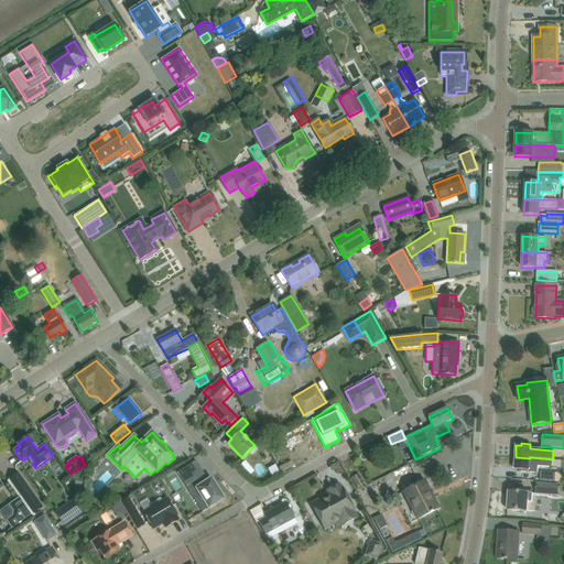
[(538,474),(539,466),(552,467),(553,459),(542,458),(530,457),(530,458),(516,457),(514,469),(519,469),(519,473),(538,474)]
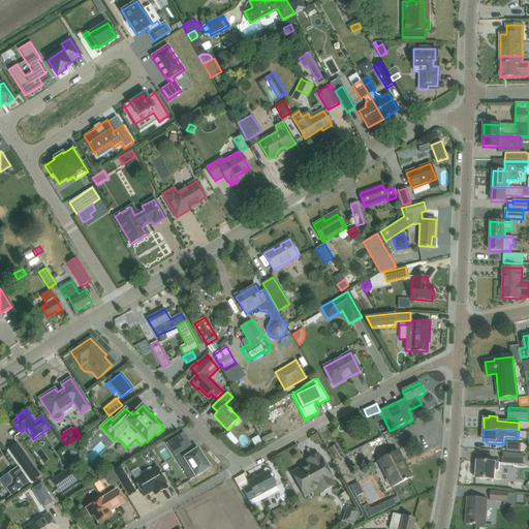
[(183,432),(165,443),(174,457),(186,448),(191,445),(192,445),(183,432)]
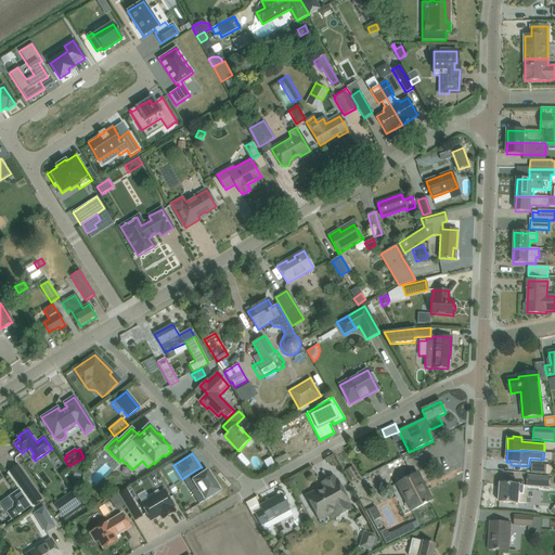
[(274,465),(283,463),(280,453),(272,456),(274,465)]
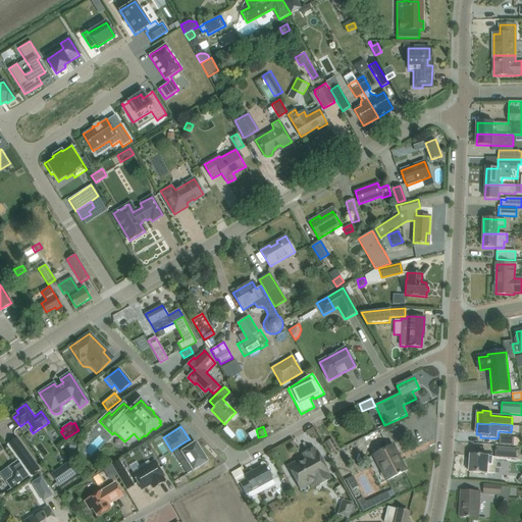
[(254,430),(248,434),(252,441),(259,438),(254,430)]
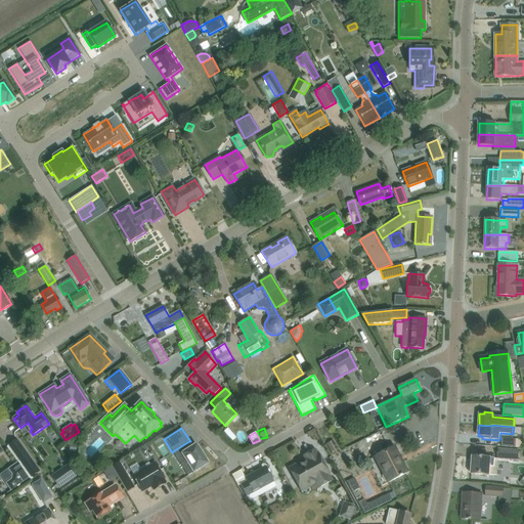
[(8,445),(6,446),(17,462),(29,478),(31,480),(33,478),(32,477),(41,471),(17,438),(7,445),(8,445)]
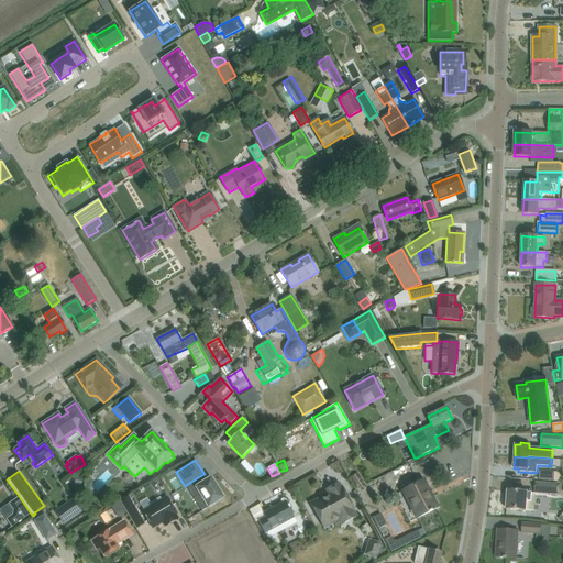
[(554,472),(539,471),(539,479),(554,481),(554,472)]
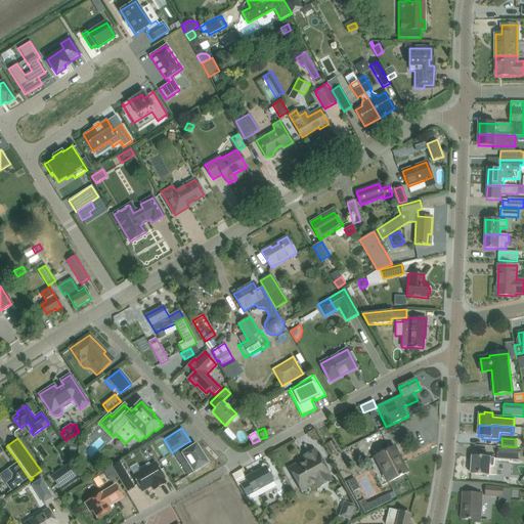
[(333,440),(326,443),(334,455),(340,451),(333,440)]
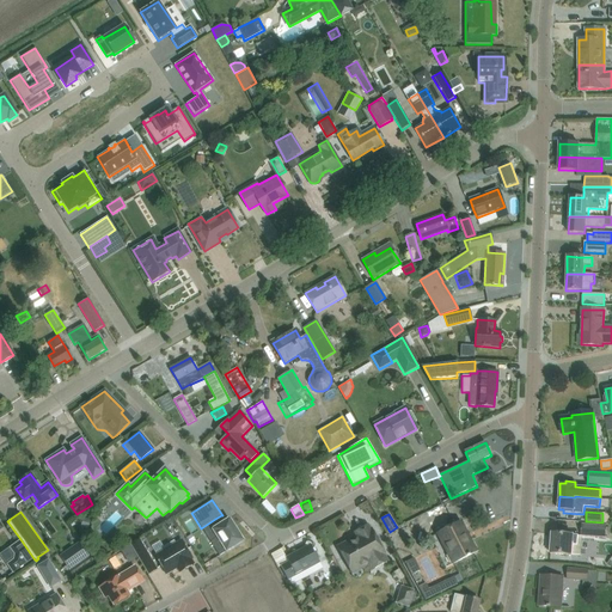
[(210,542),(220,556),(243,542),(228,519),(225,521),(221,515),(215,519),(219,526),(213,530),(218,538),(210,542)]
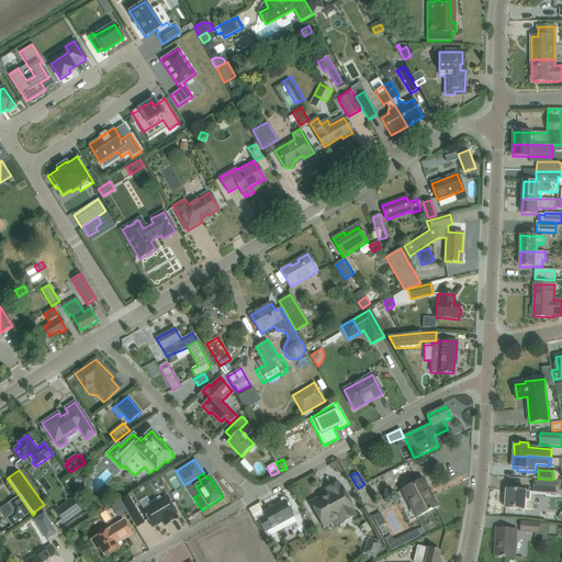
[(415,518),(435,508),(437,507),(423,480),(400,491),(415,518)]
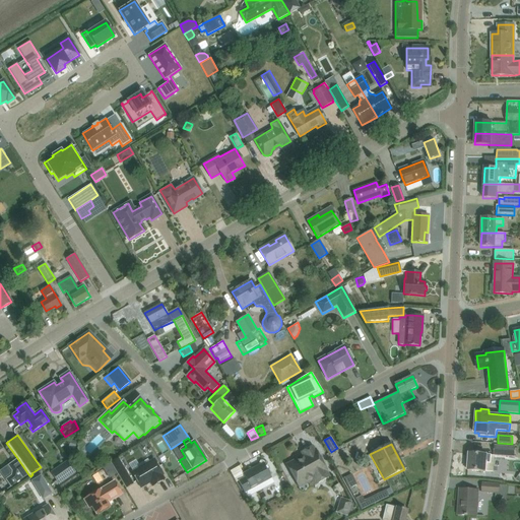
[(516,447),(514,447),(495,445),(494,456),(515,457),(516,447)]
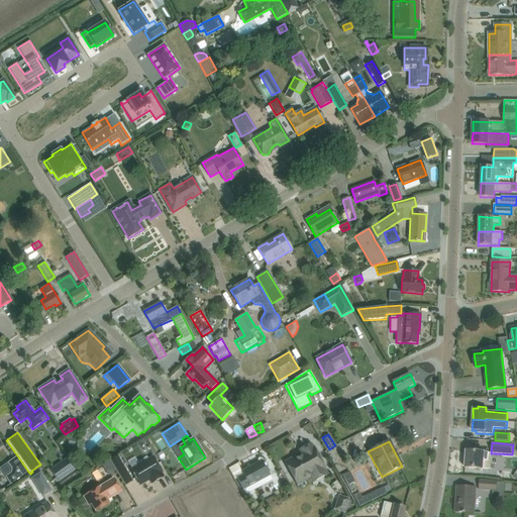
[(301,453),(285,462),(298,485),(310,479),(312,483),(328,475),(313,446),(312,447),(311,443),(300,450),(301,453)]
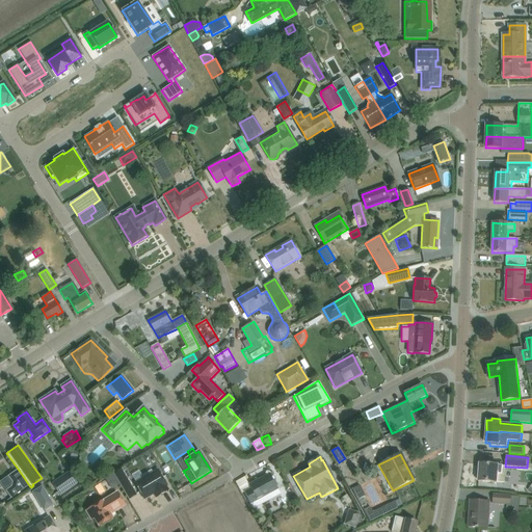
[(502,466),(480,463),(479,473),(477,473),(477,480),(478,480),(478,481),(498,483),(498,482),(505,483),(506,467),(502,467),(502,466)]
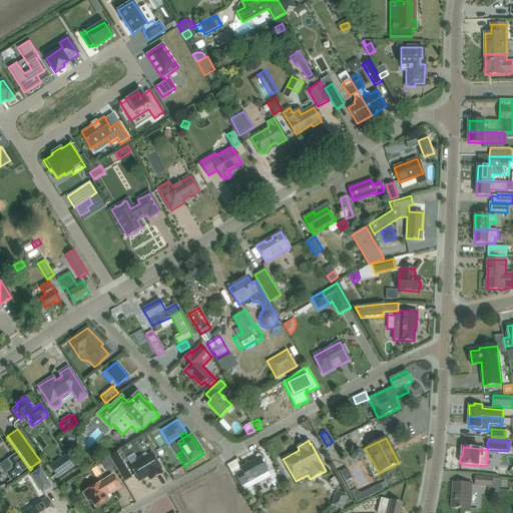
[(11,469),(5,473),(11,481),(28,468),(17,452),(7,459),(12,465),(11,469)]
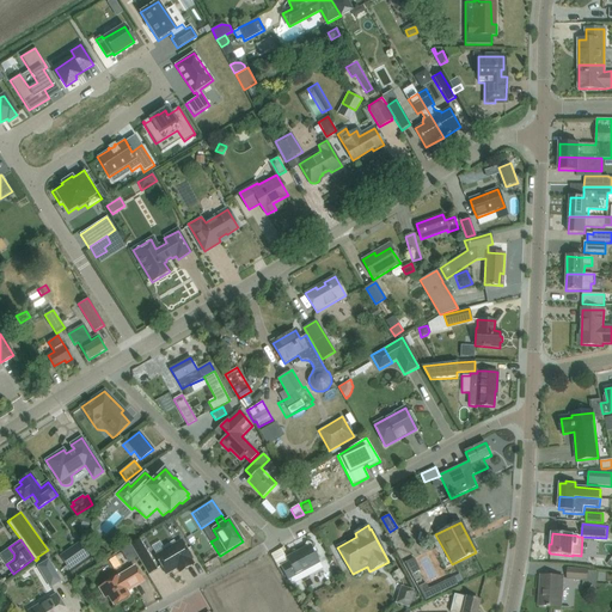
[(158,569),(139,539),(130,544),(148,575),(158,569)]
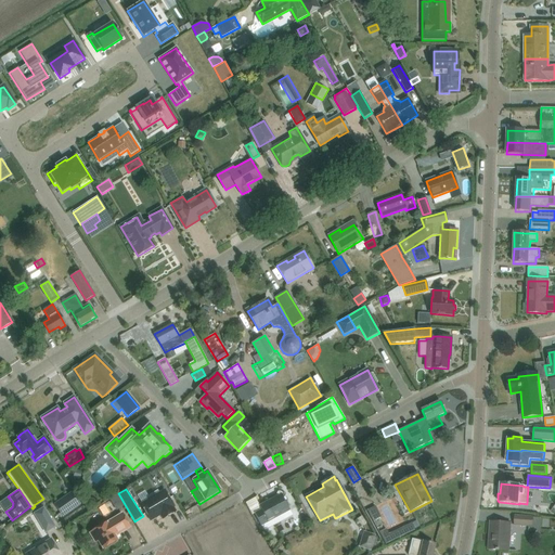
[(163,519),(168,516),(176,512),(163,490),(141,503),(151,521),(160,515),(163,519)]
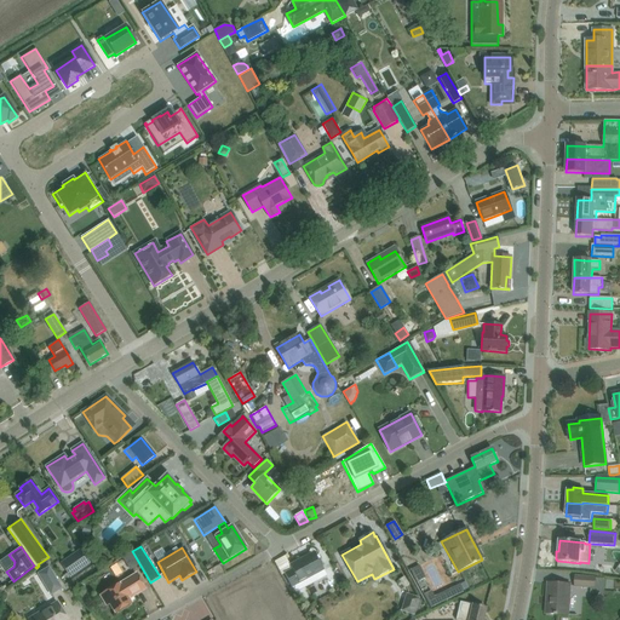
[(91,564),(80,549),(59,563),(70,578),(91,564)]
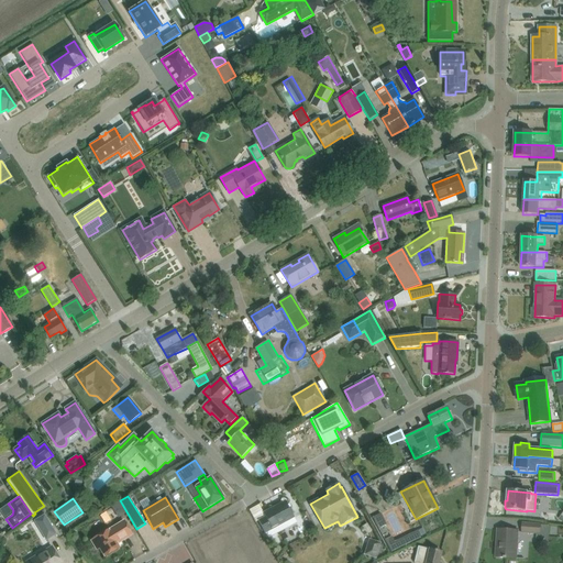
[(294,518),(290,511),(285,501),(263,514),(265,517),(258,521),(265,533),(294,518)]
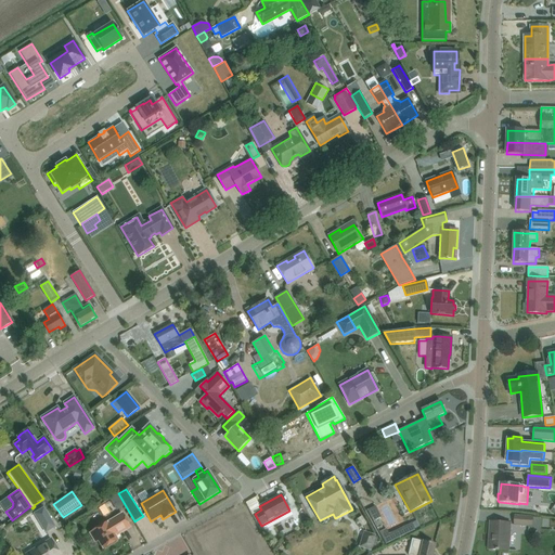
[(35,513),(47,531),(55,526),(44,507),(35,513)]
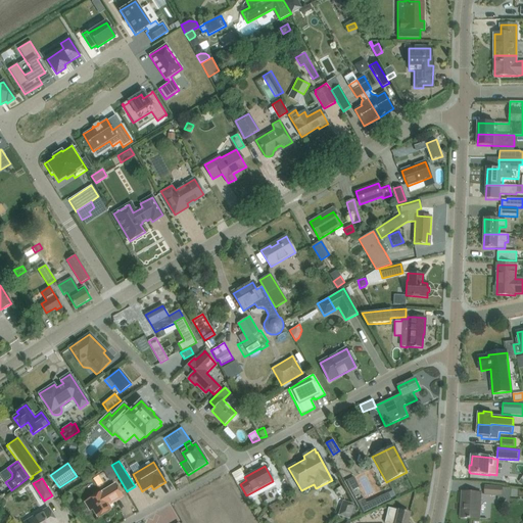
[(123,496),(114,484),(87,501),(97,517),(110,509),(108,506),(123,496)]
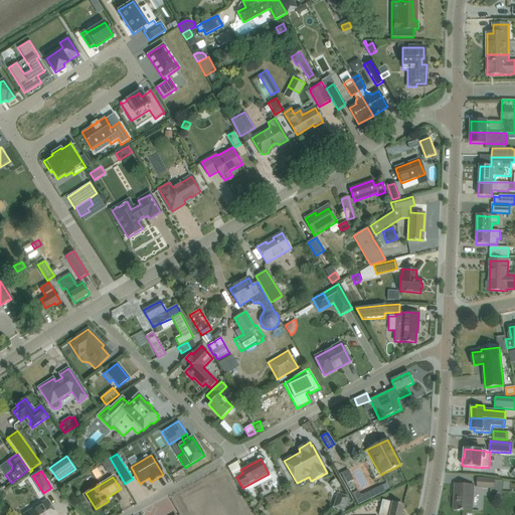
[(503,481),(498,480),(478,479),(477,487),(491,488),(491,493),(491,497),(497,497),(497,493),(502,493),(503,481)]
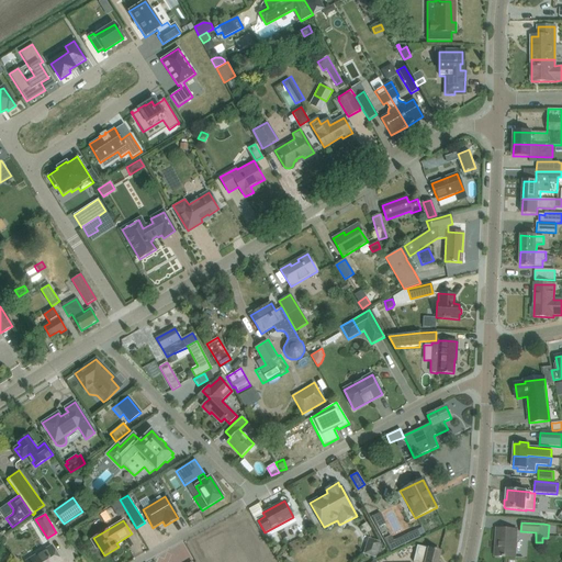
[(515,558),(516,530),(497,529),(496,541),(498,541),(497,557),(515,558)]
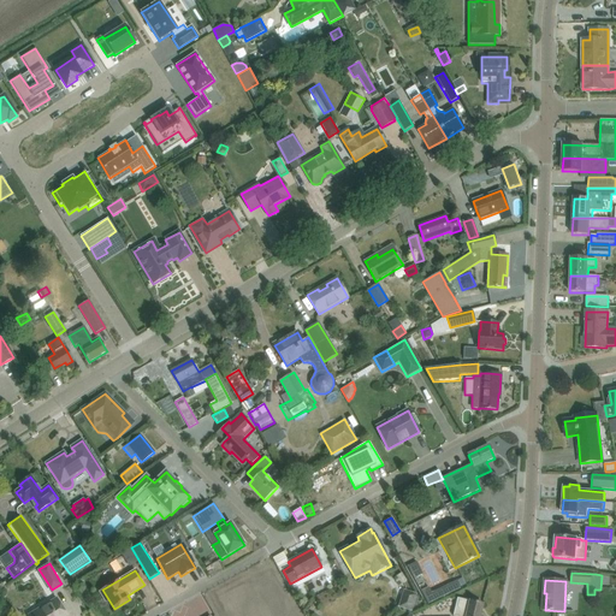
[(77,582),(75,590),(82,592),(84,585),(77,582)]
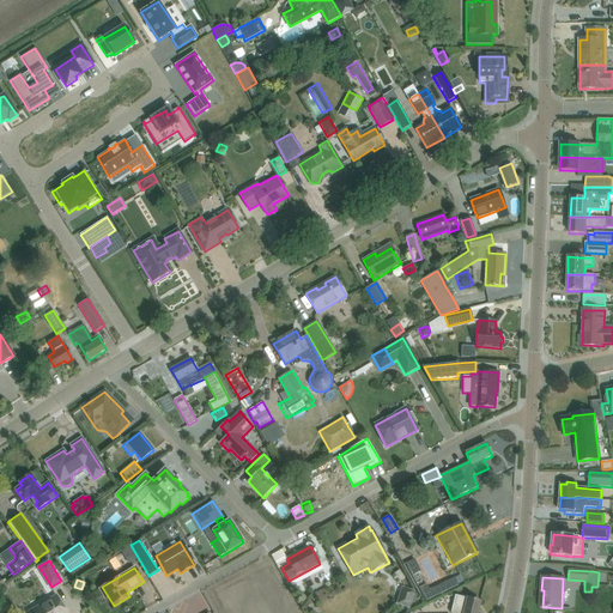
[(416,590),(401,587),(396,604),(410,608),(416,590)]
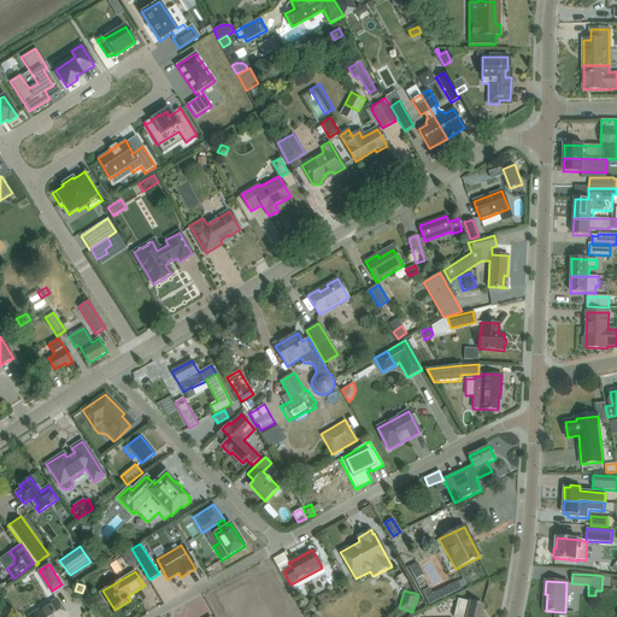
[(325,615),(330,607),(319,599),(313,605),(325,615)]
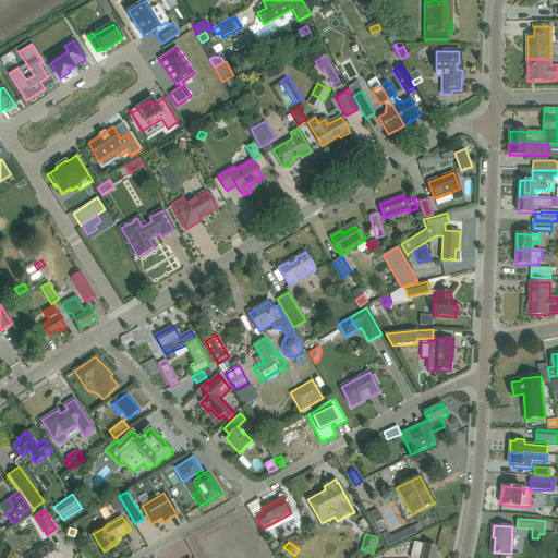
[(410,557),(434,557),(437,547),(414,542),(410,557)]
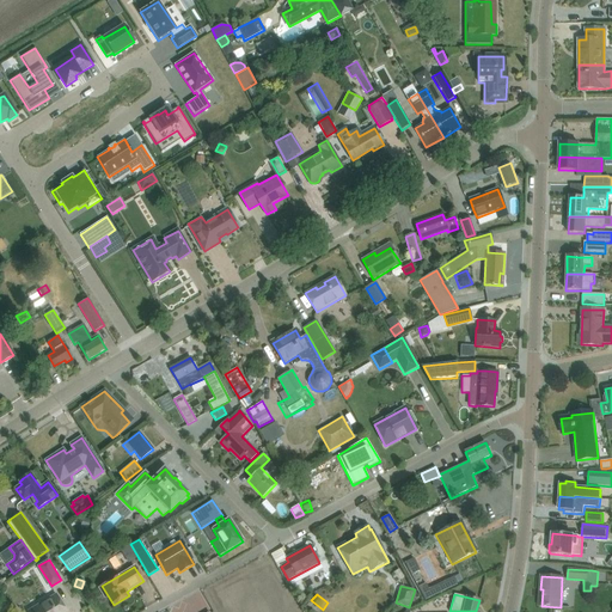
[(66,611),(56,595),(29,611),(66,611)]
